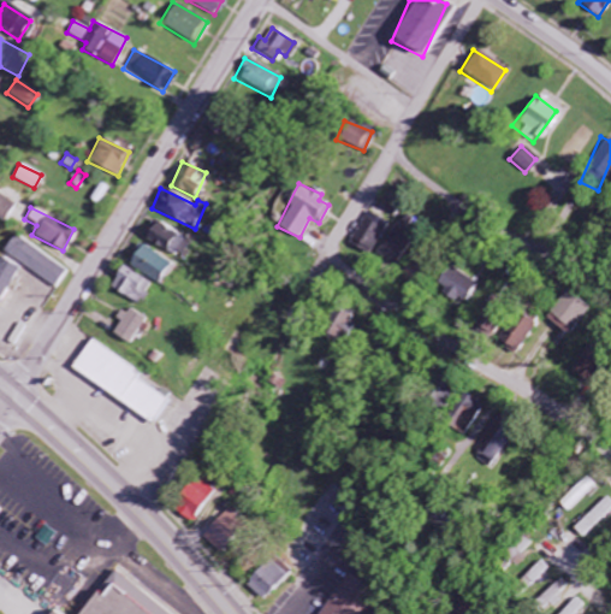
[(369,254),(384,220),(362,211),(348,246),(369,254)]
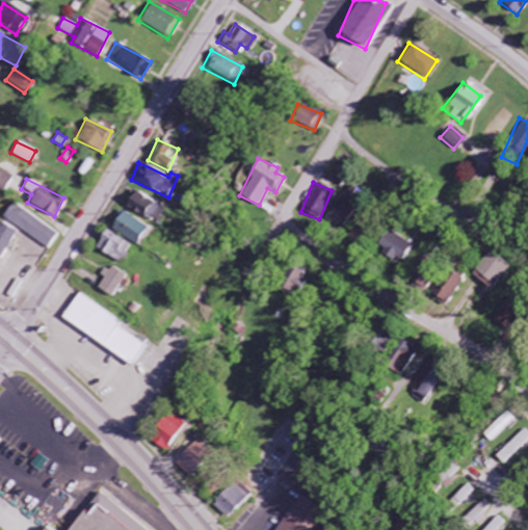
[(360,189),(343,182),(325,219),(342,227),(360,189)]
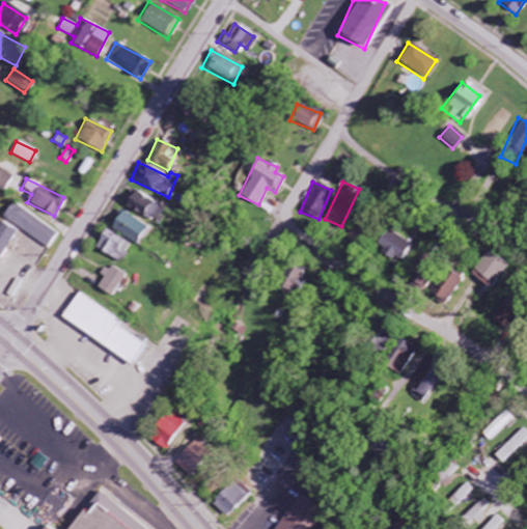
[(164,205),(131,190),(122,207),(156,222),(164,205)]
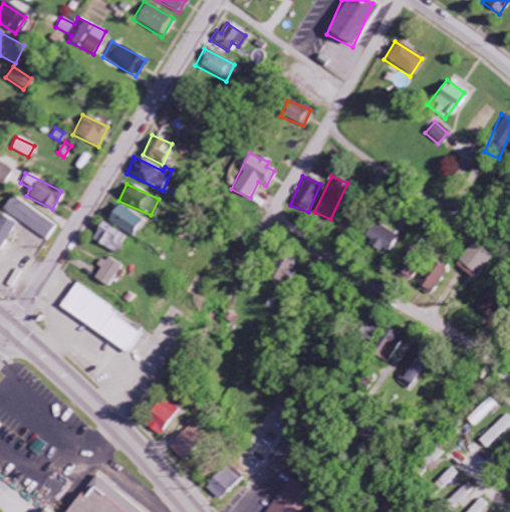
[(44,240),(54,225),(10,194),(0,209),(44,240)]
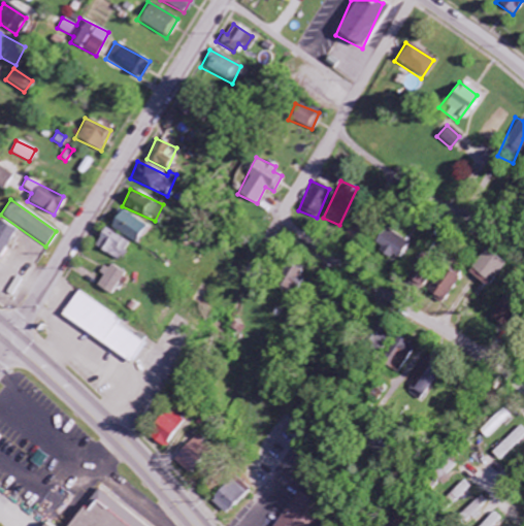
[(106,225),(135,244),(148,227),(119,207),(106,225)]
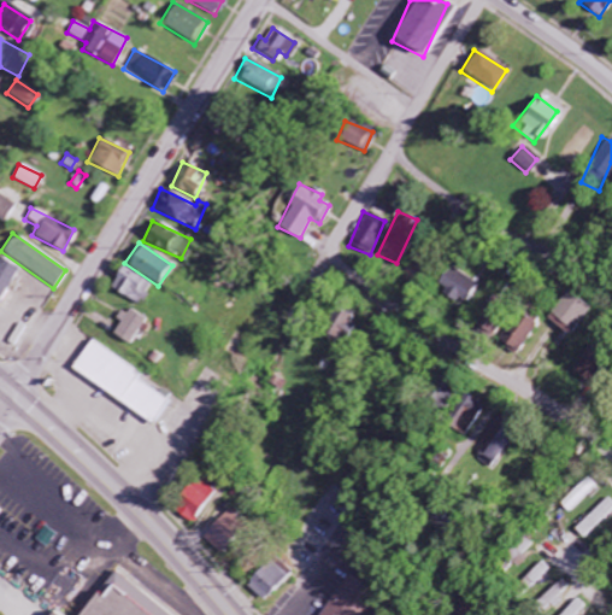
[(0,294),(17,267),(1,258),(0,258),(0,294)]
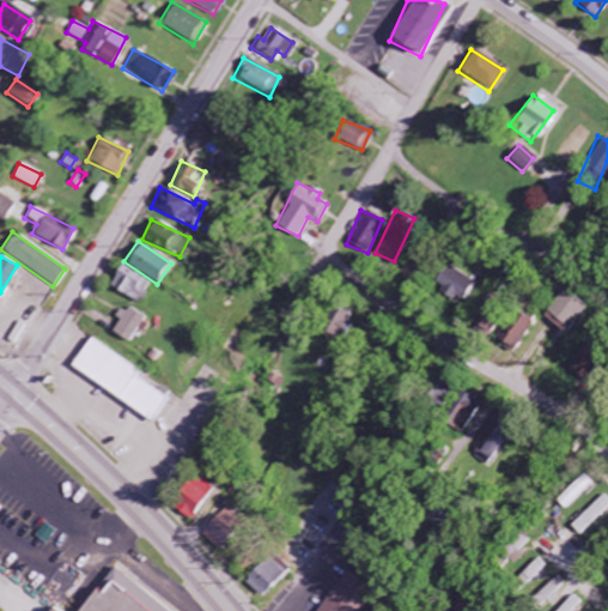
[(108,284),(137,303),(150,283),(121,264),(108,284)]
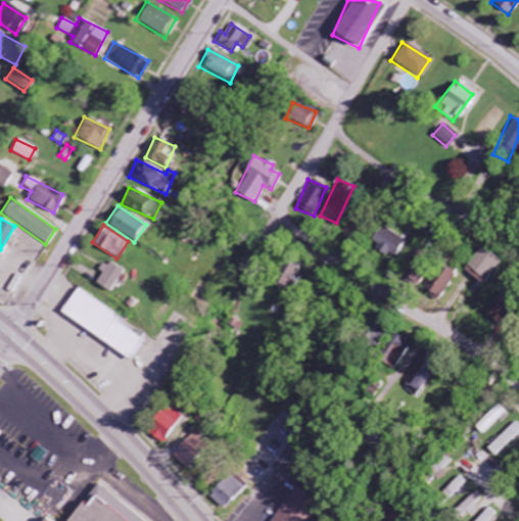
[(403,241),(378,225),(367,242),(391,257),(403,241)]
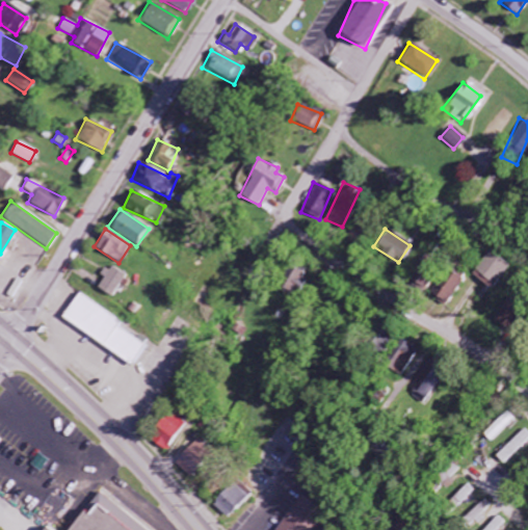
[(491,289),(505,265),(484,253),(470,276),(491,289)]
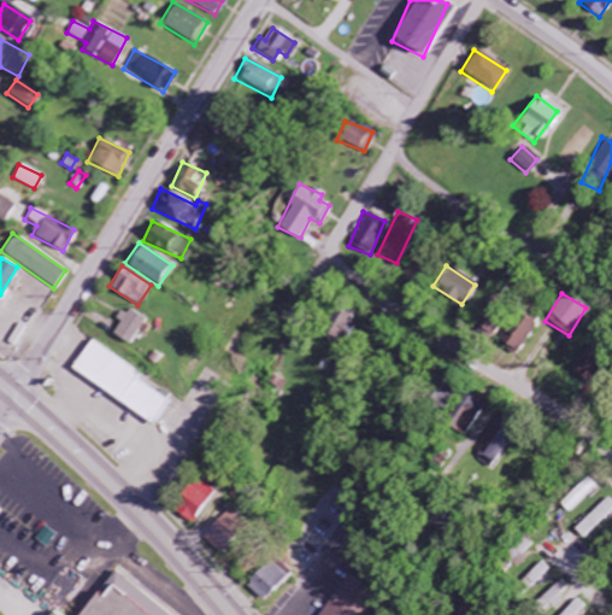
[(130,345),(145,318),(128,309),(112,335),(130,345)]
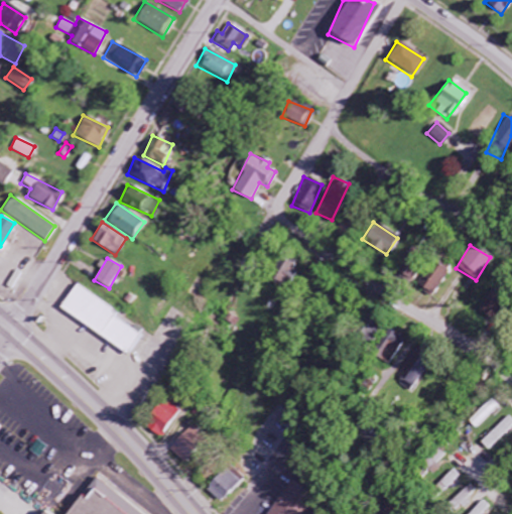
[(271,279),(287,286),(296,267),(279,260),(271,279)]
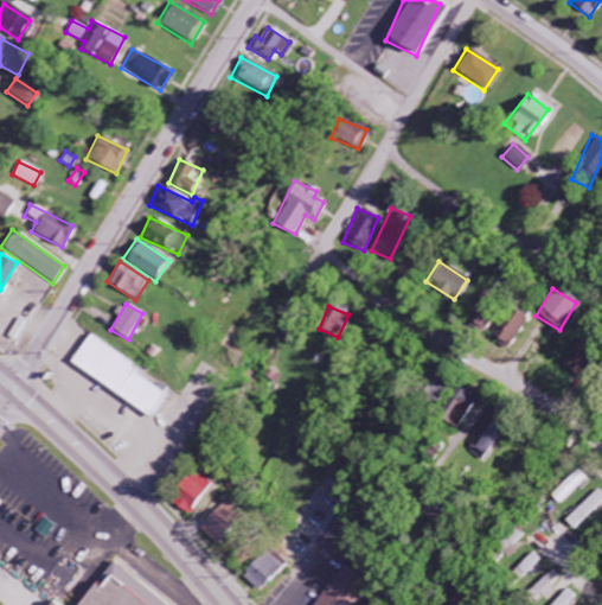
[(492,343),(508,350),(522,317),(505,310),(492,343)]
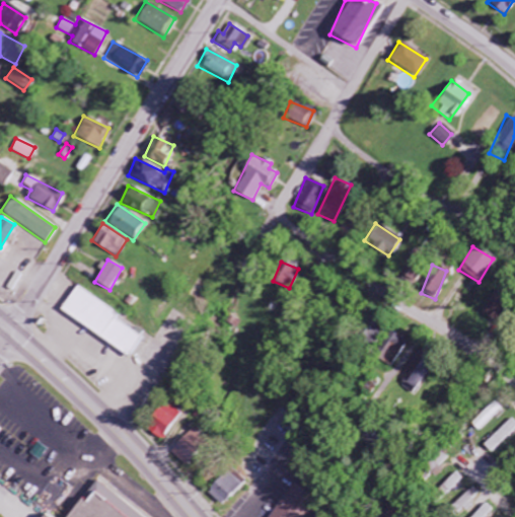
[(119,312),(76,286),(60,311),(130,355),(142,336),(115,318),(119,312)]
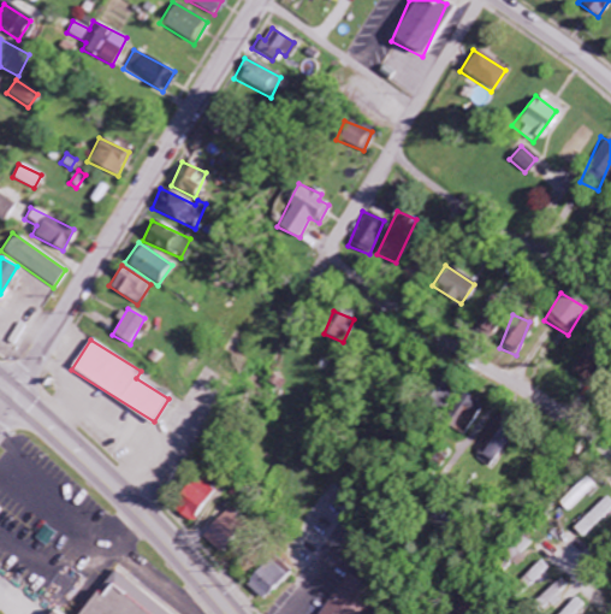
[(478,406),(460,395),(440,425),(458,437),(478,406)]
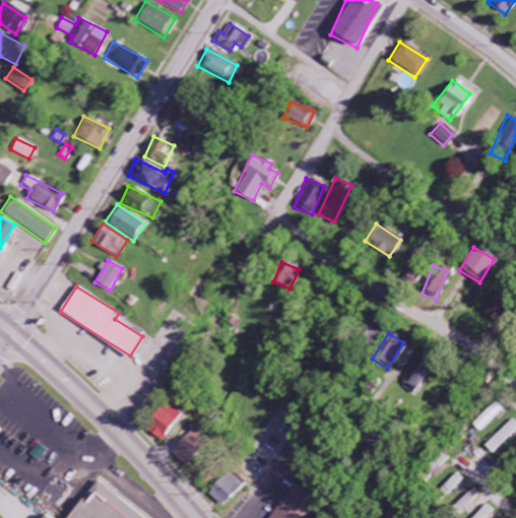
[(396,380),(413,391),(429,365),(411,354),(396,380)]
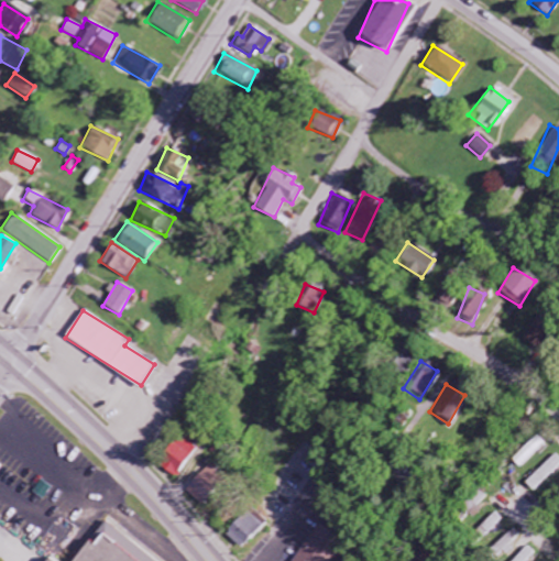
[(154,464),(172,477),(195,446),(178,433),(154,464)]
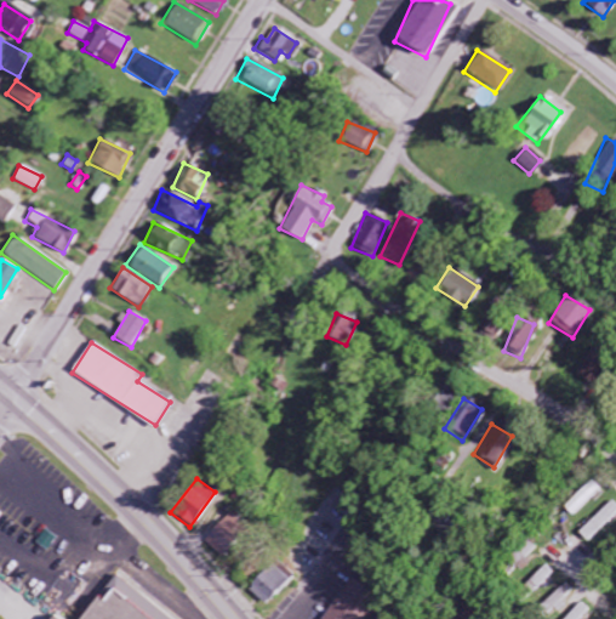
[(563,504),(570,514),(598,492),(592,483),(563,504)]
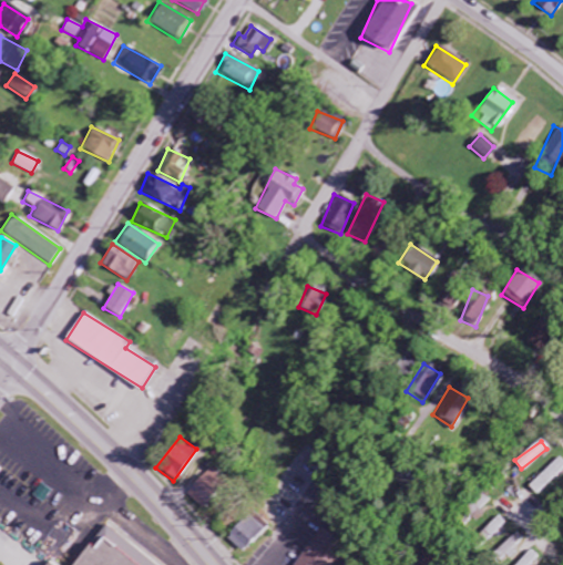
[(562,468),(562,460),(560,456),(529,485),(535,493),(562,468)]
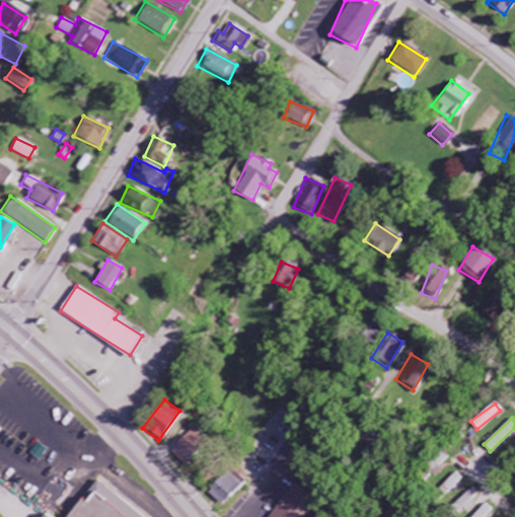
[(171,447),(187,460),(205,440),(190,426),(171,447)]
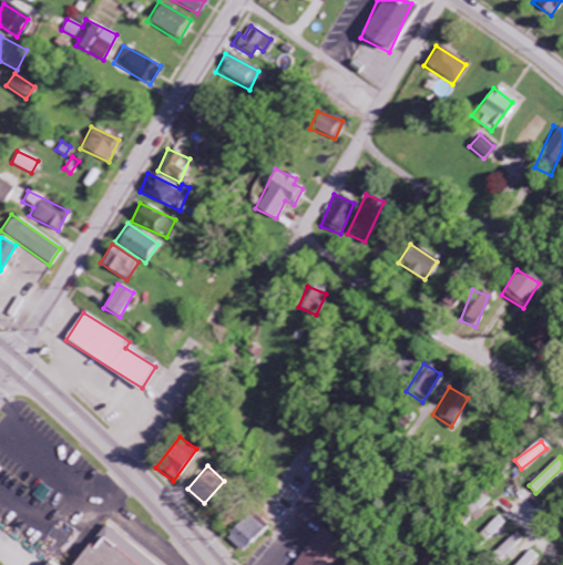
[(266,525),(249,510),(224,537),(241,553),(266,525)]
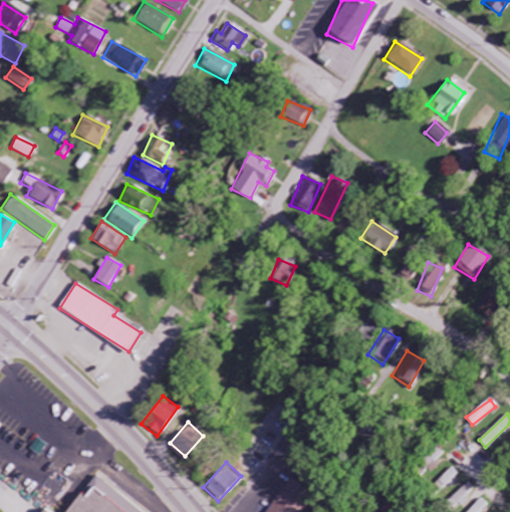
[(298,511),(312,490),(288,476),(265,511),(298,511)]
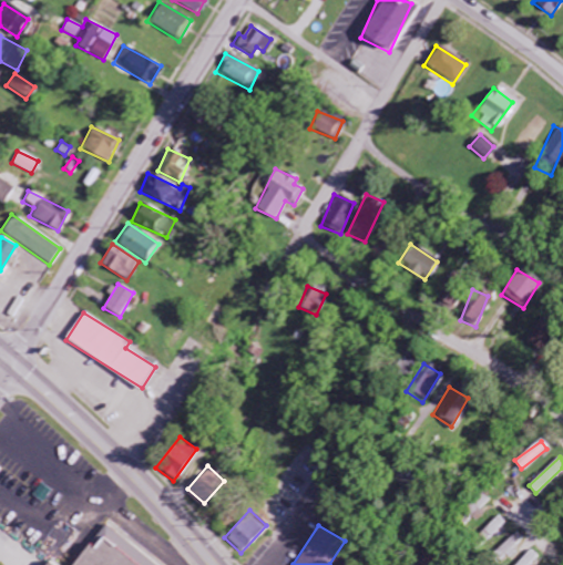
[(154,564),(103,527),(89,546),(85,544),(70,564),(45,564),(44,564),(42,564),(154,564)]
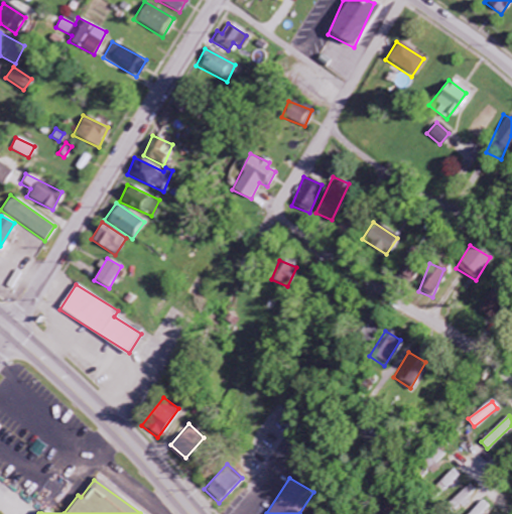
[(476,491),(470,485),(450,504),(456,510),(476,491)]
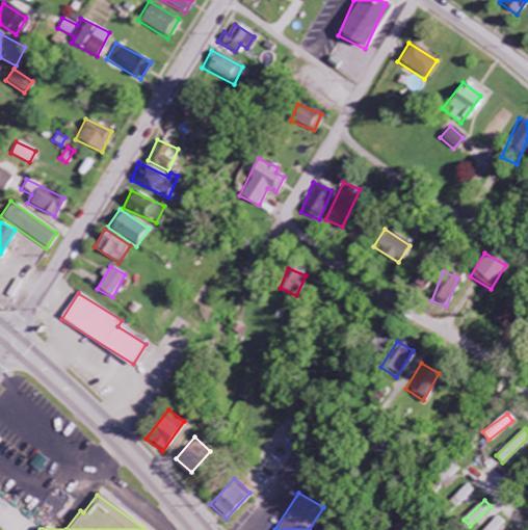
[(495,529),(503,521),(496,515),(483,529),(495,529)]
